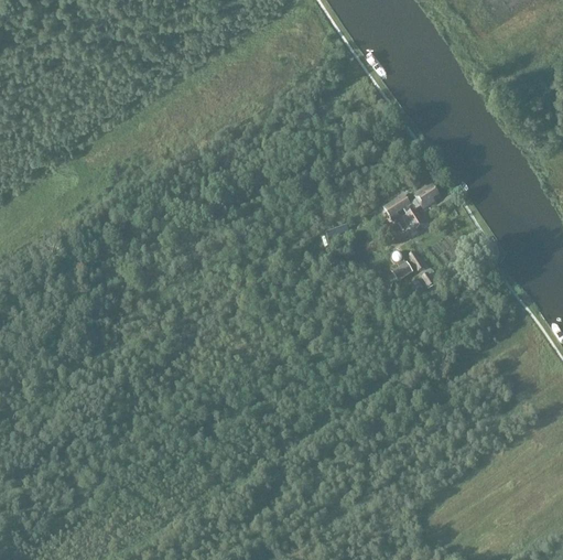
[(385,204),(391,216),(399,213),(397,210),(403,206),(407,212),(404,214),(412,229),(425,222),(421,214),(419,216),(414,208),(422,205),(423,207),(435,201),(433,198),(440,194),(434,184),(417,194),(418,197),(410,202),(405,192),(385,204)]
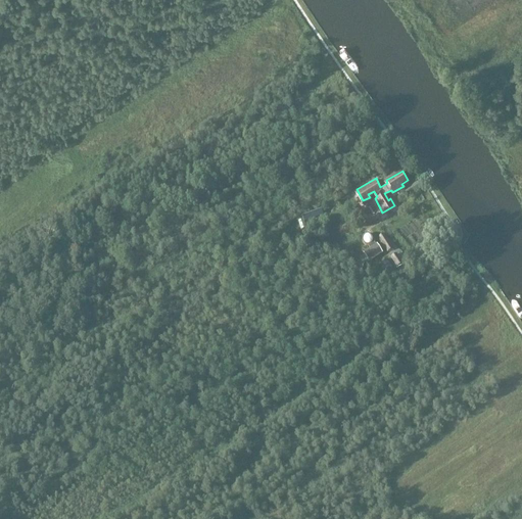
[(322,206),(302,214),(304,219),(325,211),(322,206)]
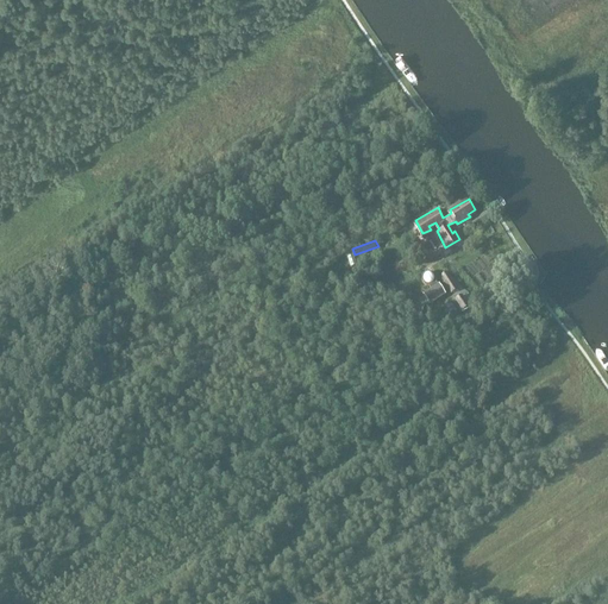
[(451,290),(459,285),(449,269),(440,274),(451,290)]
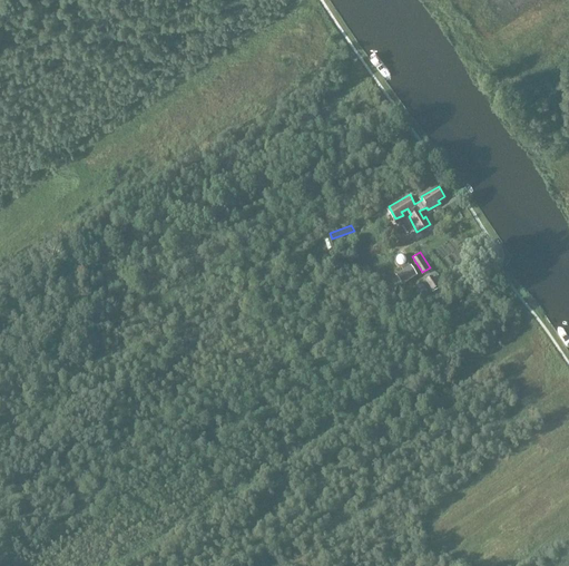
[(403,282),(418,273),(412,264),(398,273),(403,282)]
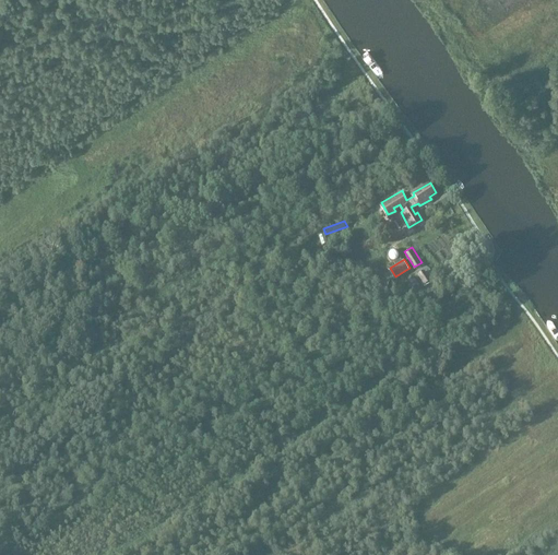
[(431,278),(425,268),(418,272),(425,282),(431,278)]
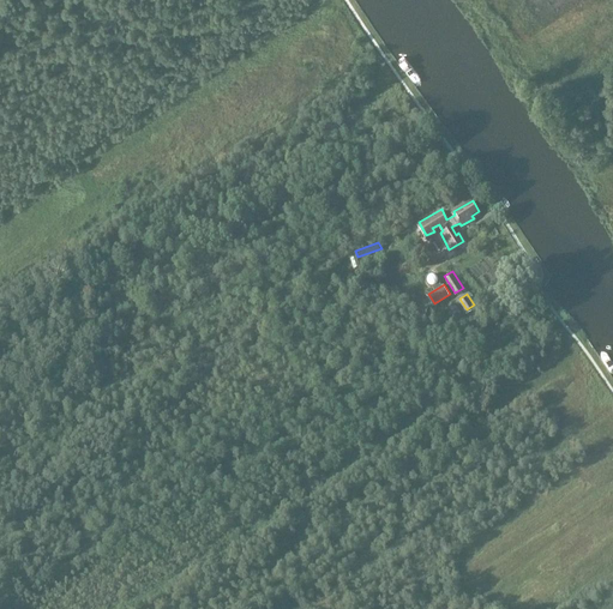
[(455,302),(451,303),(458,314),(462,313),(455,302)]
